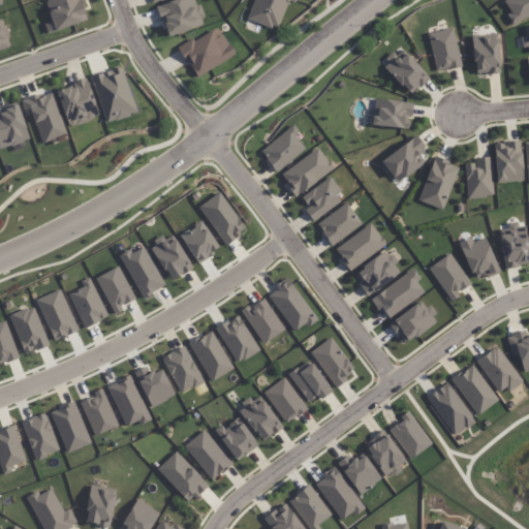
[(89,21),(82,0),(44,0),(52,22),(44,24),(48,34),(89,21)]
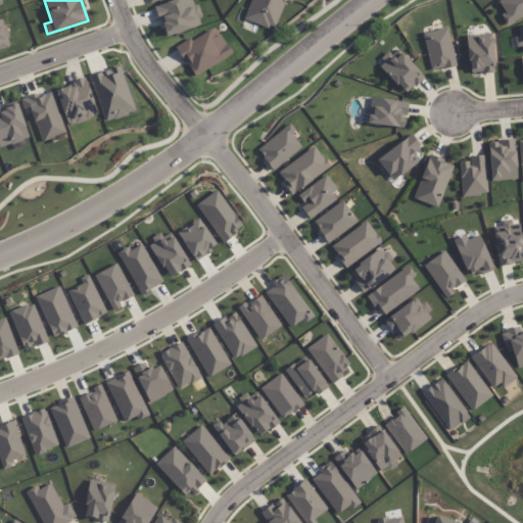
[(173,0),(155,5),(165,37),(203,25),(197,5),(194,5),(192,0),(173,0)]
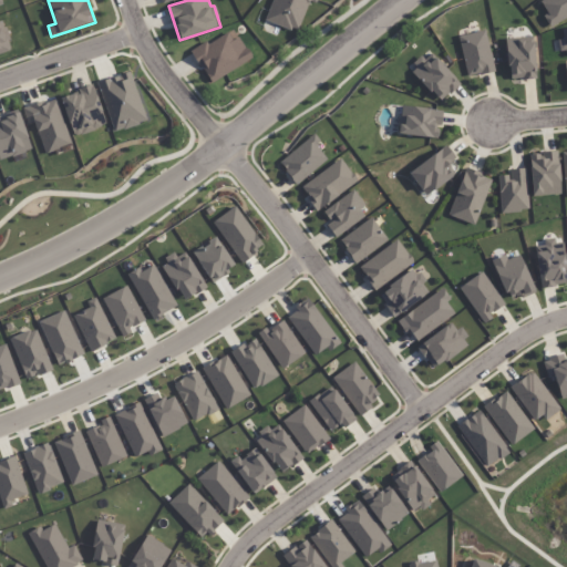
[(272,0),(265,20),(298,32),(309,1),(316,3),(317,0),(272,0)]
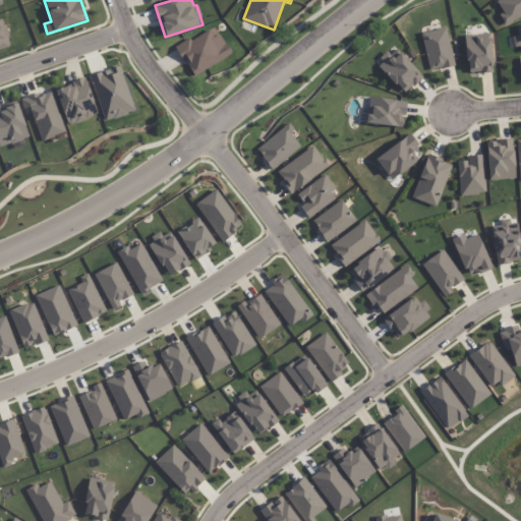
[(520,0),(496,0),(502,12),(499,13),(505,24),(520,14),(520,0)]
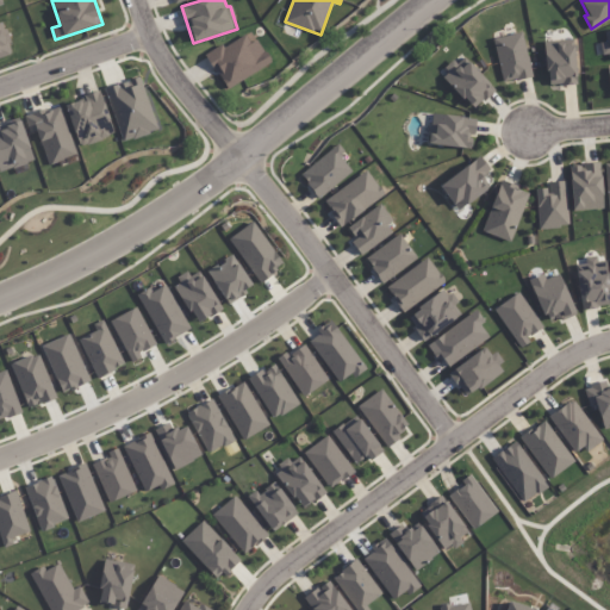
[(0,58),(13,55),(4,23),(0,23),(0,58)]
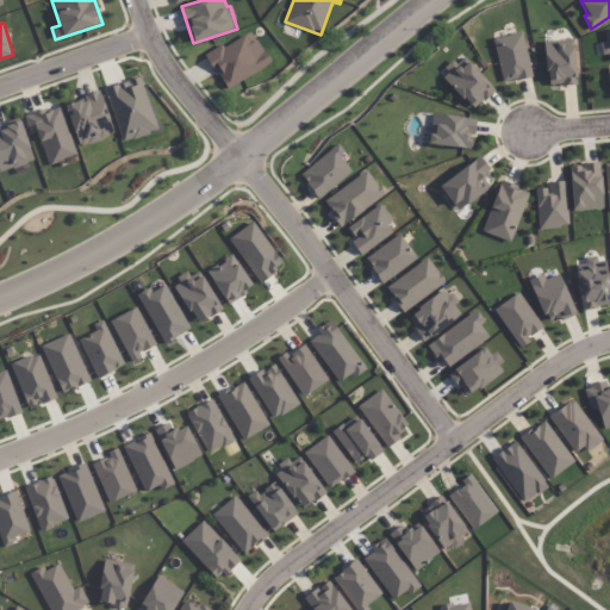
[(224,89),(269,66),(251,31),(206,54),(224,89)]
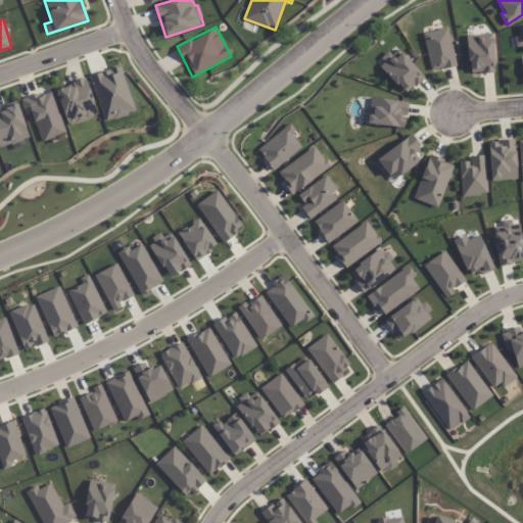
[(422,34),(447,28),(457,66),(443,69),(442,66),(431,69),(422,34)]
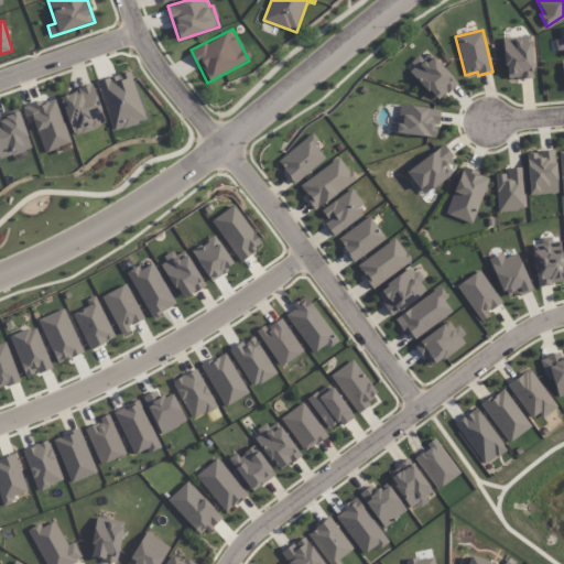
[(502,39),(505,65),(507,65),(508,78),(519,77),(519,79),(533,78),(530,42),(521,43),(521,39),(513,40),(513,38),(502,39)]
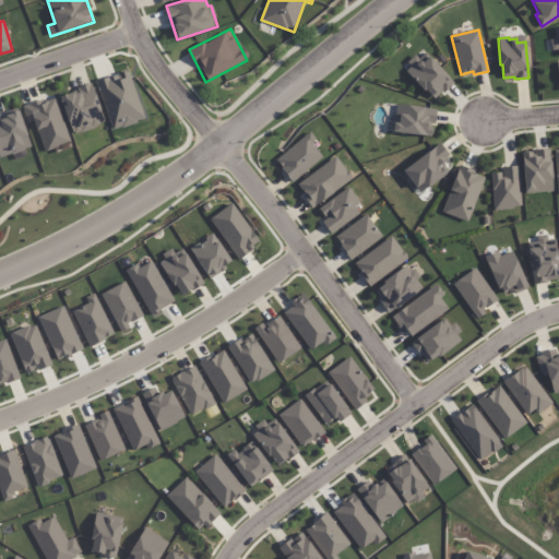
[(435,100),(453,82),(424,51),(404,70),(435,100)]
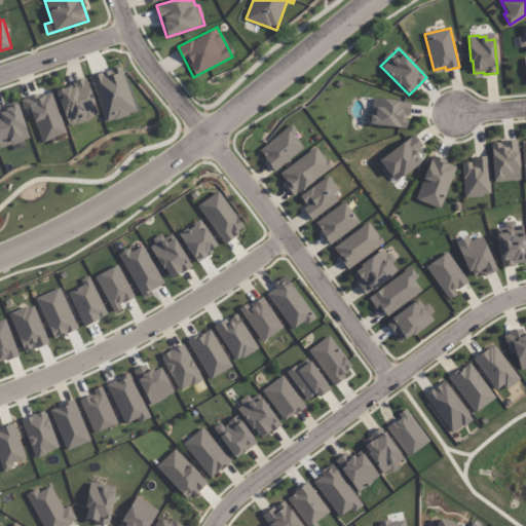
[(136,113),(121,67),(90,76),(105,122),(136,113)]
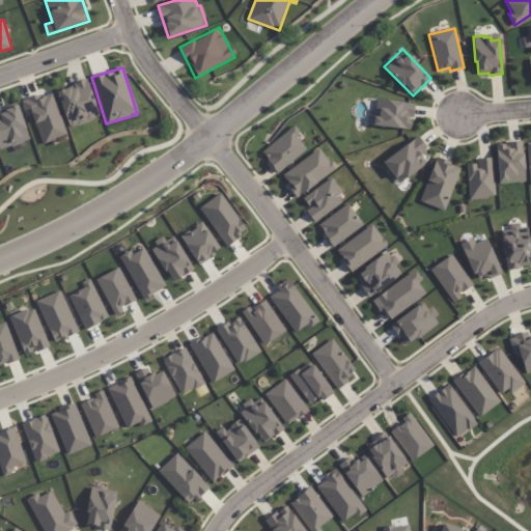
[(57,90),(68,128),(100,118),(88,81),(57,90)]
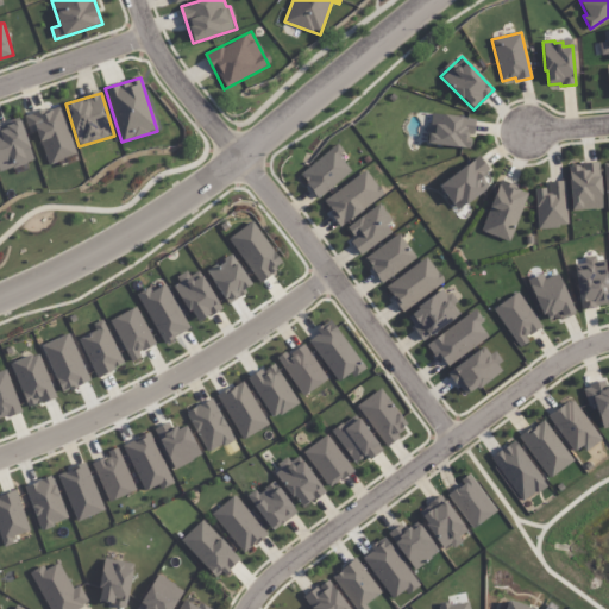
[(48,165),(76,157),(61,106),(25,117),(30,133),(38,131),(48,165)]
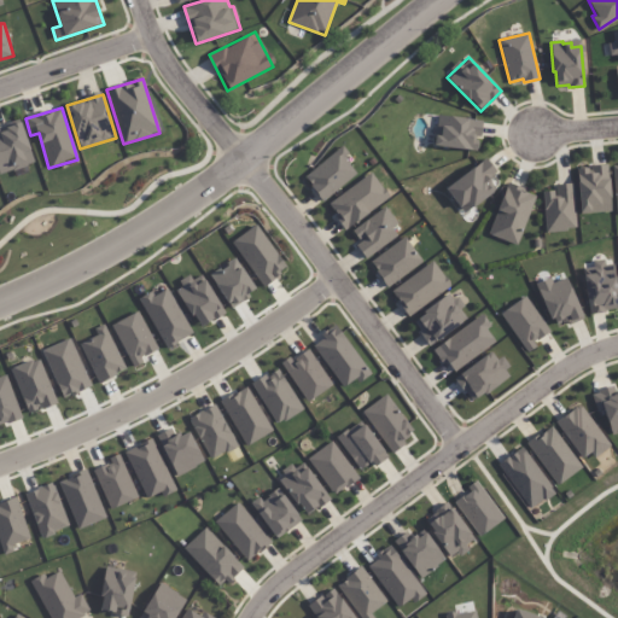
[(478,151),(482,120),(438,115),(435,146),(478,151)]
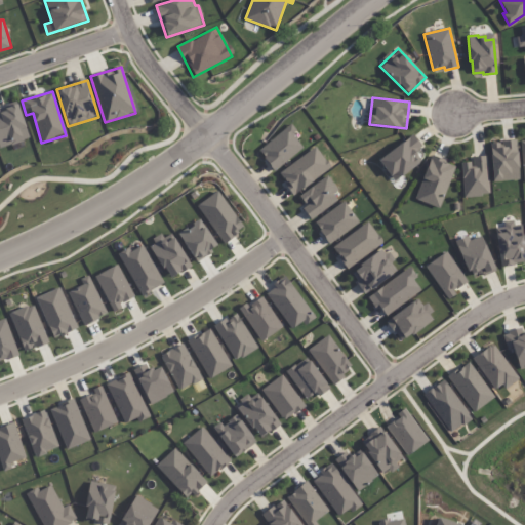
[(0,148),(30,138),(18,103),(0,108),(0,148)]
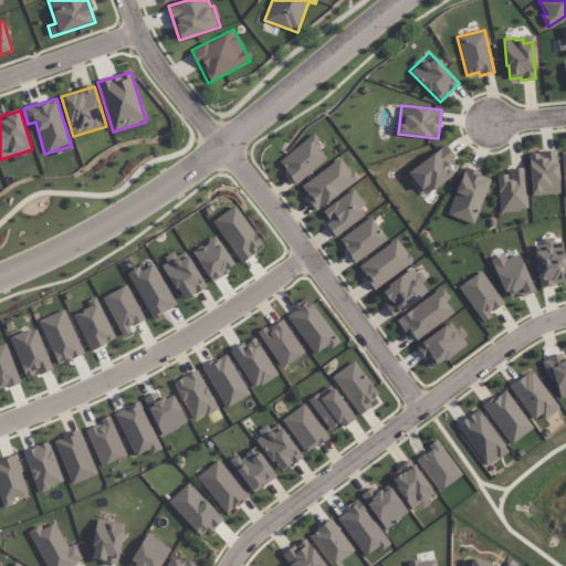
[(295,185),(328,158),(312,136),(278,161),(295,185)]
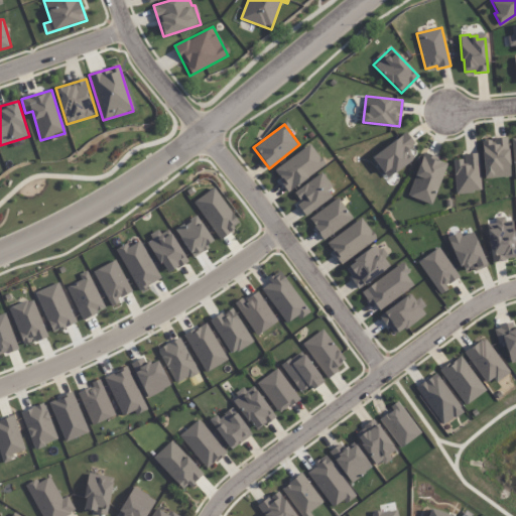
[(414,144),(407,133),(372,155),(386,177),(415,159),(408,148),(414,144)]
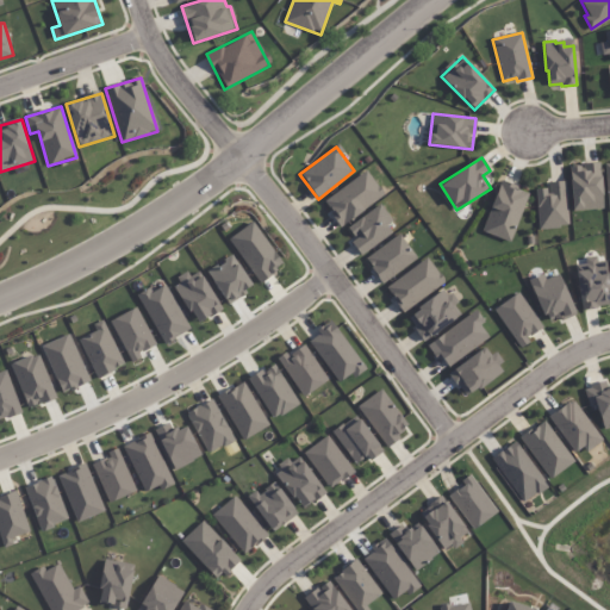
[(570,167),(573,211),(603,209),(599,162),(583,163),(583,166),(570,167)]
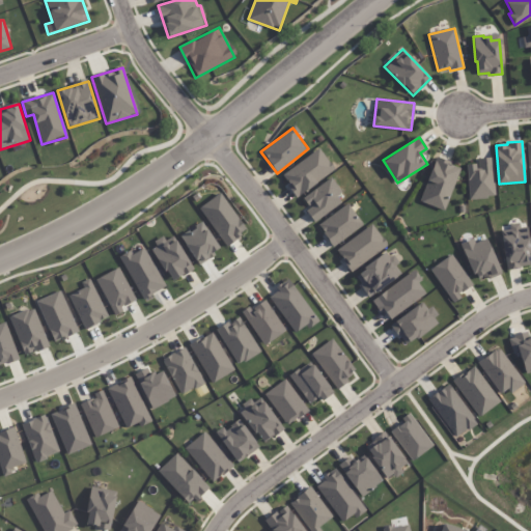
[(281,175),(297,197),(335,170),(319,148),(281,175)]
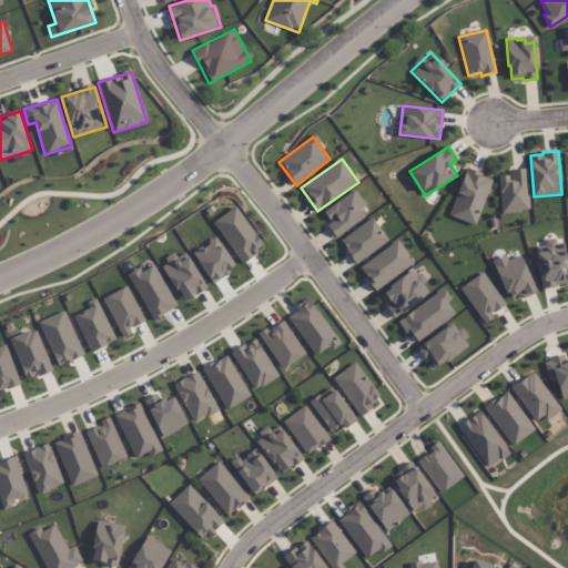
[(449,216),(476,225),(493,179),(466,169),(449,216)]
